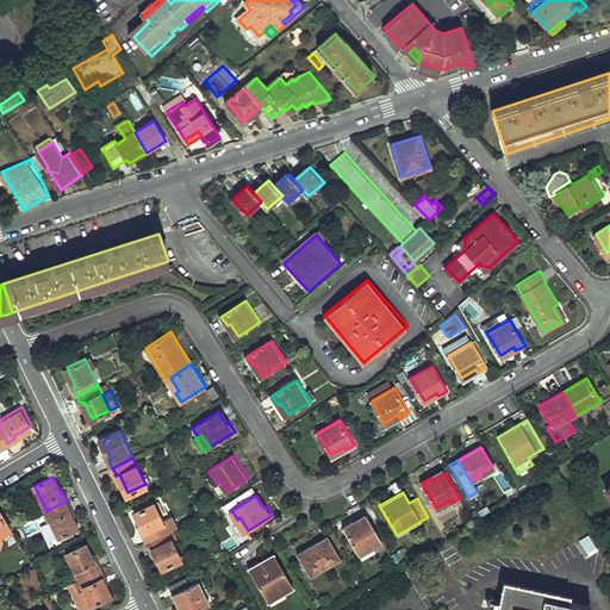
[(72,509),(67,500),(47,511),(58,536),(78,527),(69,510),(72,509)]
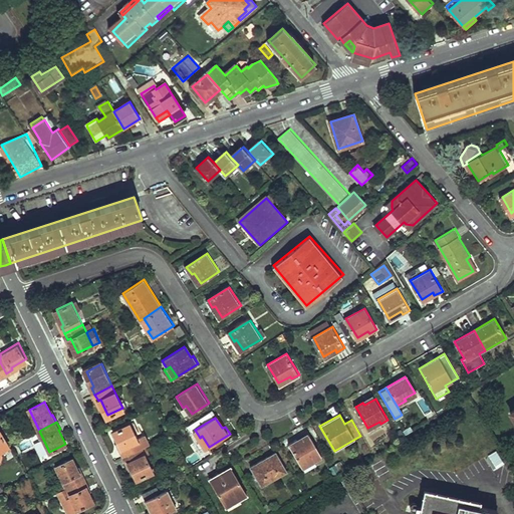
[(370,434),(381,427),(380,424),(379,422),(367,428),(370,434)]
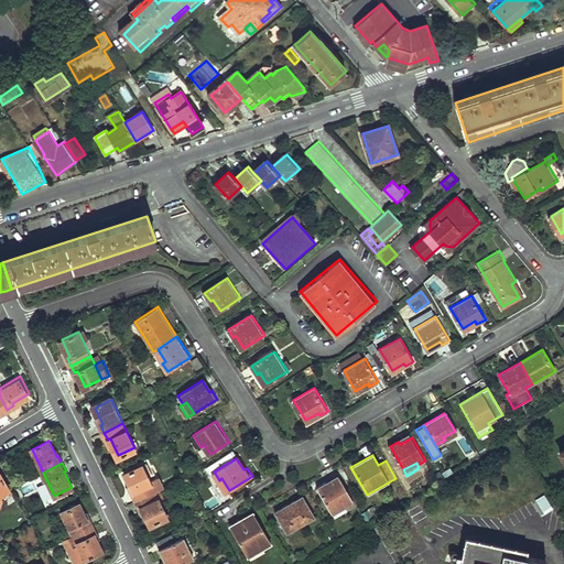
[(136,499),(154,490),(164,485),(160,476),(150,480),(143,466),(128,474),(136,490),(132,492),(136,499)]
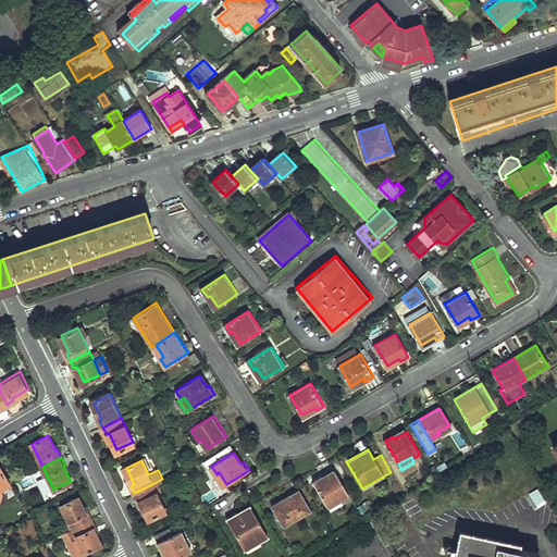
[(323,475),(314,480),(327,503),(341,496),(342,499),(349,495),(336,472),(324,479),(323,475)]
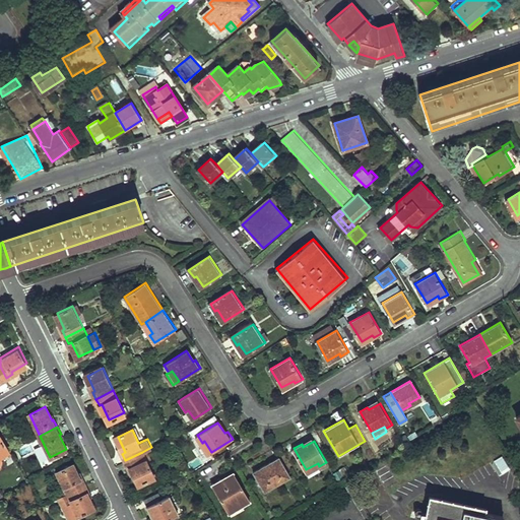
[(142,452),(125,460),(129,468),(131,467),(138,481),(153,473),(142,452)]
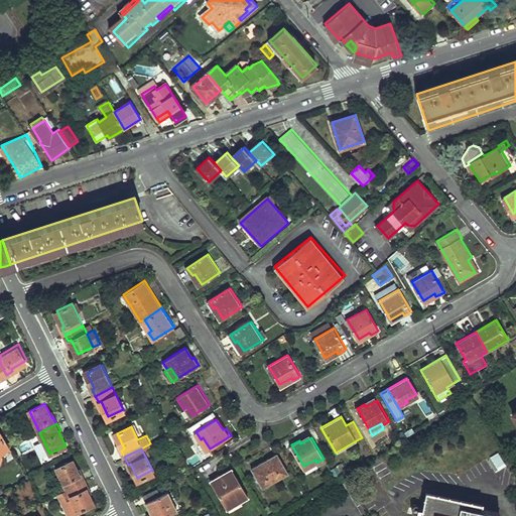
[(277,454),(252,468),(263,487),(287,473),(277,454)]
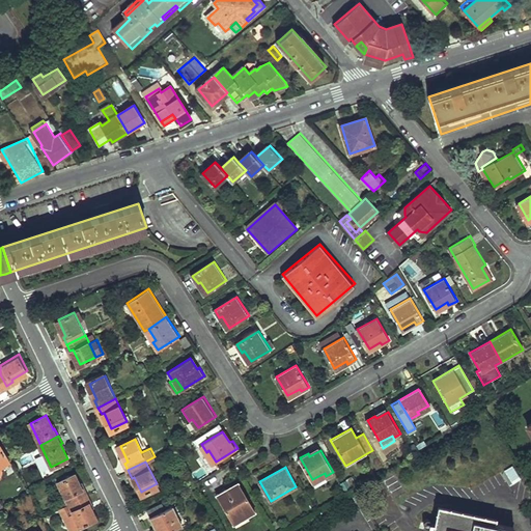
[(513,468),(505,473),(513,485),(522,480),(513,468)]
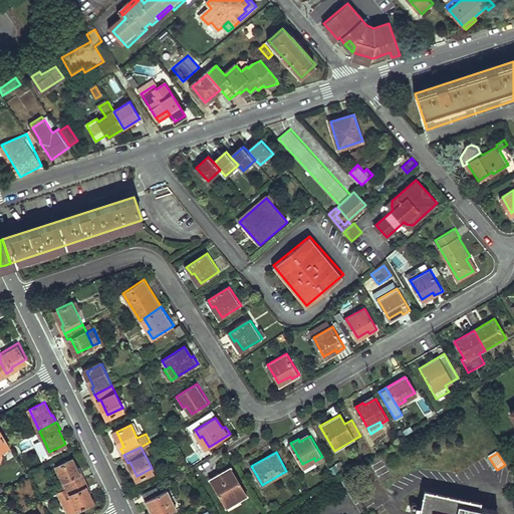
[(306,471),(317,465),(315,461),(314,458),(302,464),(306,471)]
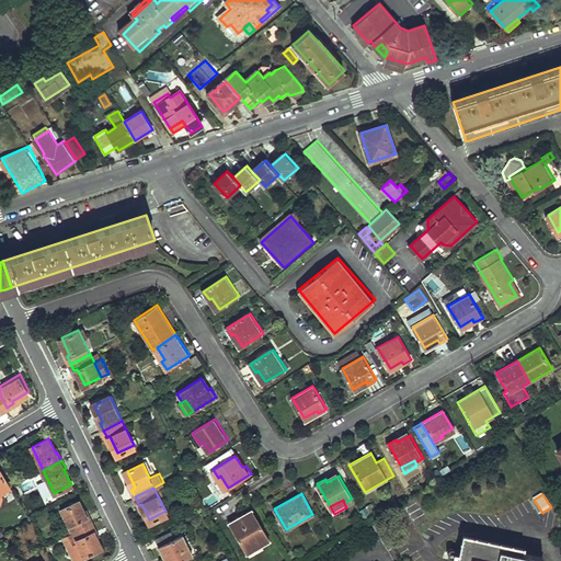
[(79,501),(63,510),(73,533),(93,523),(89,515),(87,516),(79,501)]
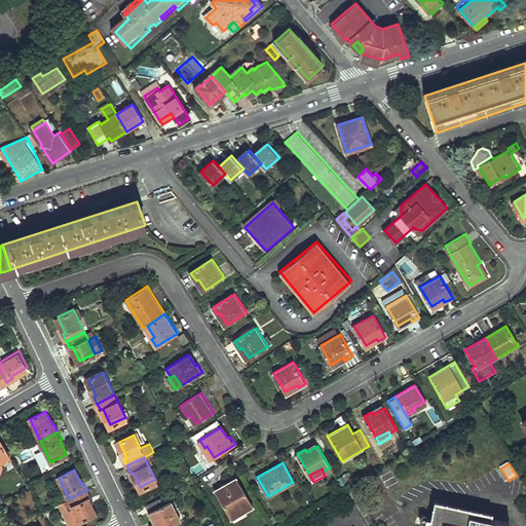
[(236,477),(215,489),(231,518),(253,505),(236,477)]
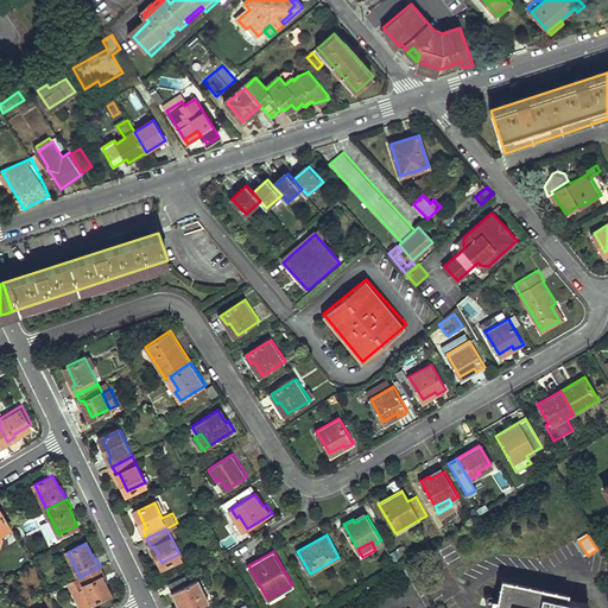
[(73,587),(82,582),(84,587),(74,593),(81,607),(86,607),(94,605),(93,602),(111,593),(102,576),(105,575),(101,567),(80,577),(70,581),(73,587)]
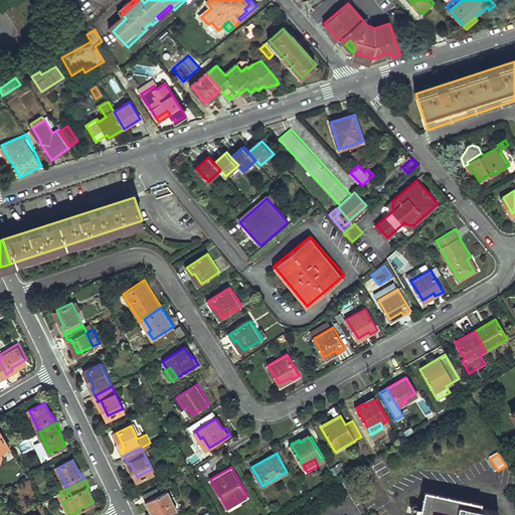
[(166,486),(144,497),(150,508),(156,505),(160,514),(161,514),(177,507),(166,486)]
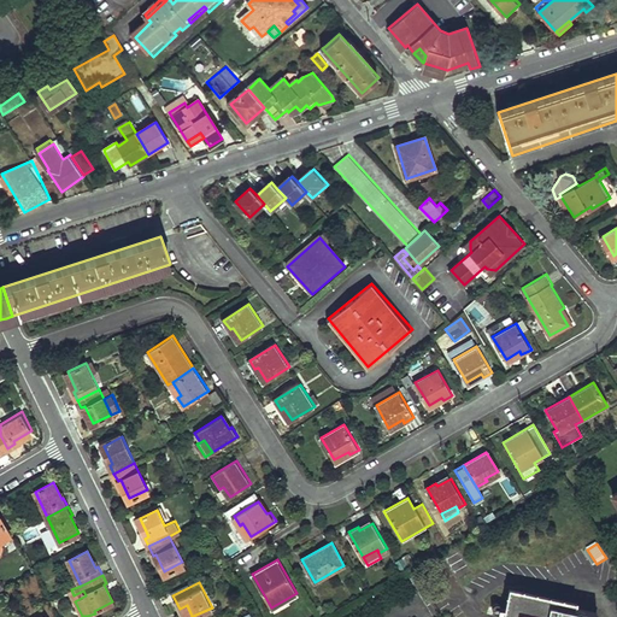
[(599,616),(600,616),(533,600),(534,595),(517,593),(511,616),(599,616)]
